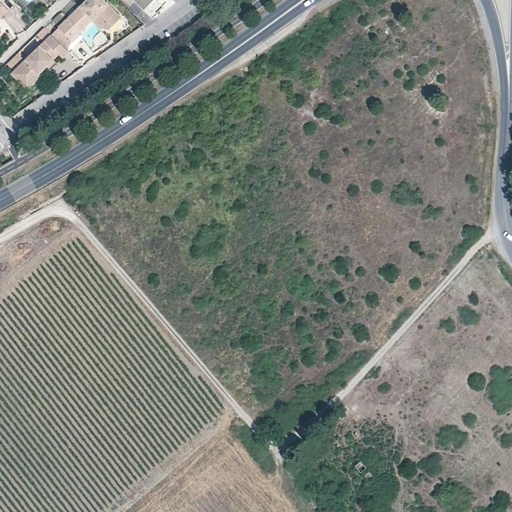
[(0,0),(0,14),(2,16),(9,10),(0,0)]
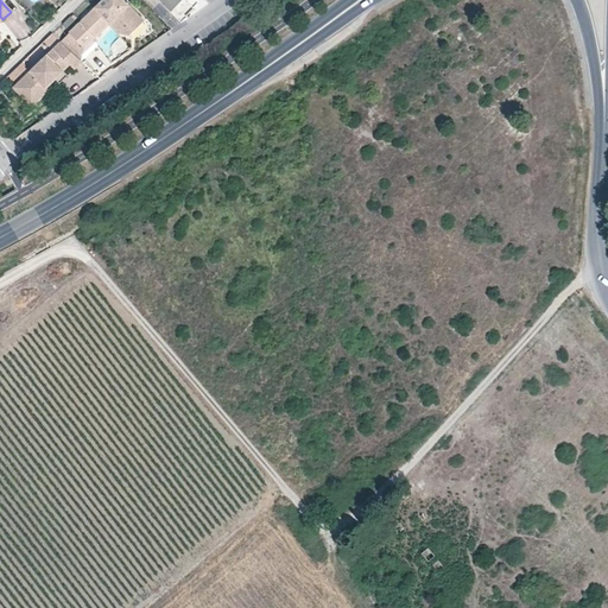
[(144,21),(121,0),(102,0),(96,7),(61,42),(73,52),(81,44),(84,48),(111,23),(112,21),(114,25),(118,21),(124,27),(128,24),(135,30),(144,21)]
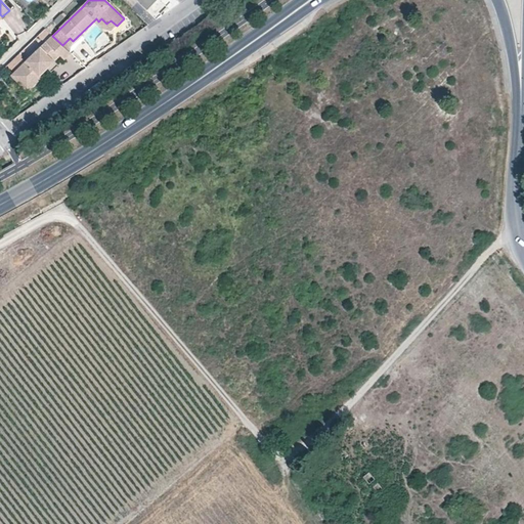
[(139,0),(148,9),(157,0),(139,0)]
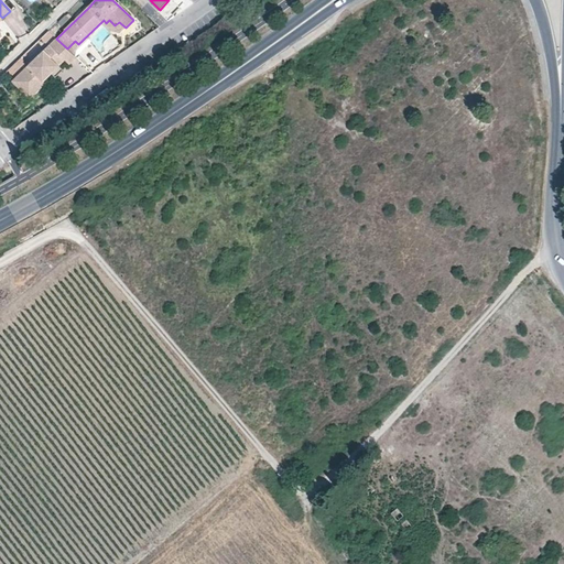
[(115,25),(109,20),(106,23),(104,20),(102,21),(110,30),(121,32),(126,28),(119,22),(115,25)]
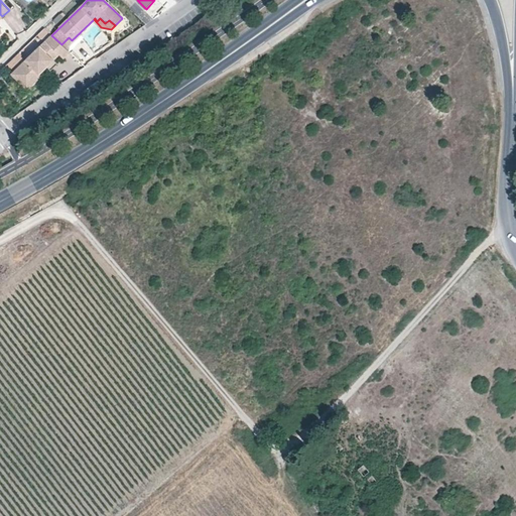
[(49,32),(44,28),(37,34),(41,39),(49,32)]
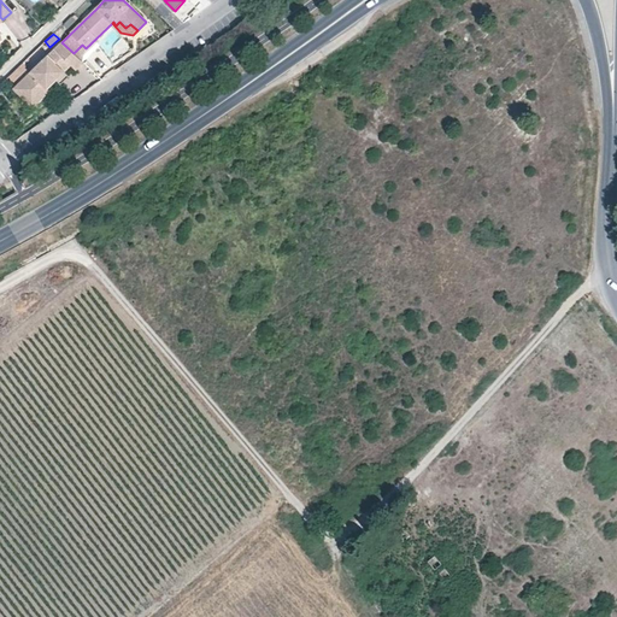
[(62,42),(62,41),(12,88),(31,110),(50,92),(47,89),(57,80),(65,71),(71,66),(76,70),(84,63),(62,42)]
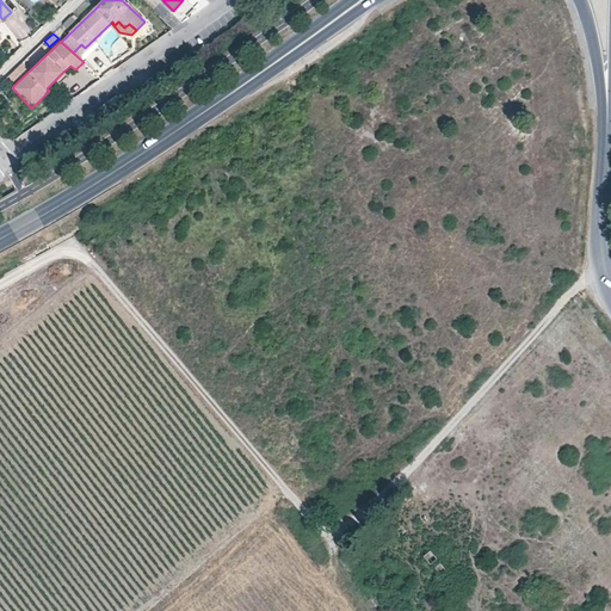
[(85,48),(81,44),(73,53),(81,60),(85,48)]
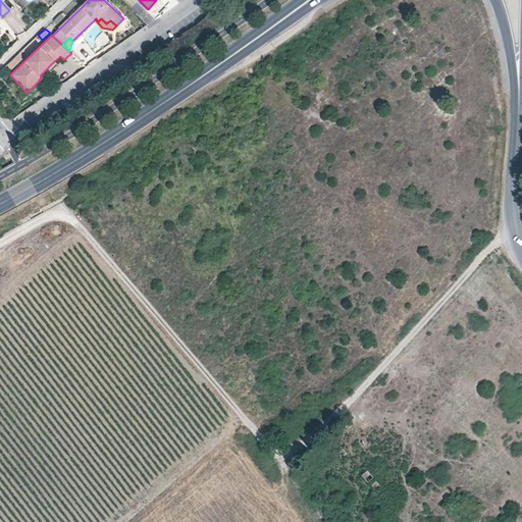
[(59,64),(55,60),(48,67),(52,71),(59,64)]
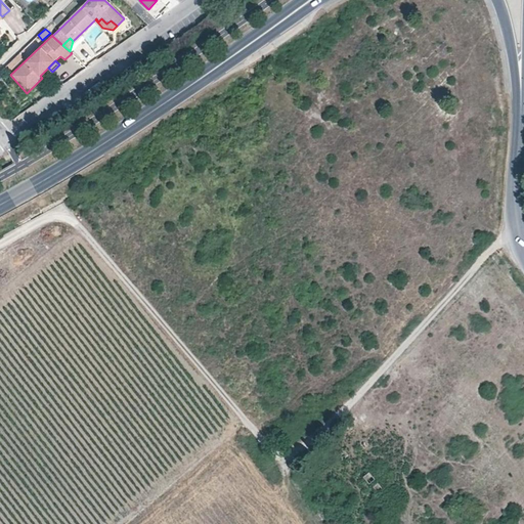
[(376,479),(369,471),(363,476),(369,484),(376,479)]
